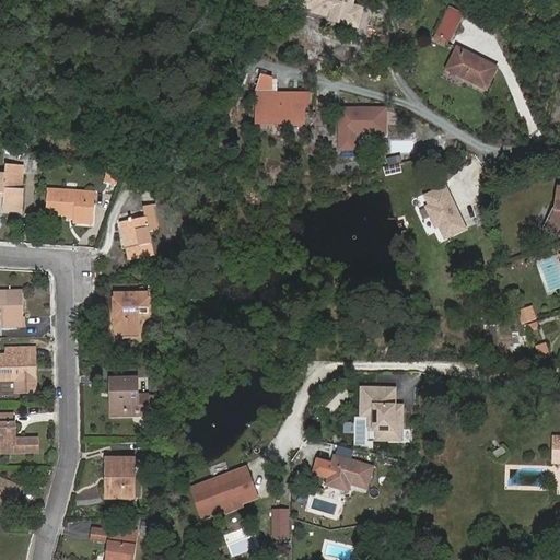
[(363,9),(352,6),(349,4),(349,0),(306,0),(304,7),(313,9),(313,12),(330,16),(348,21),(347,25),(358,27),(363,9)]
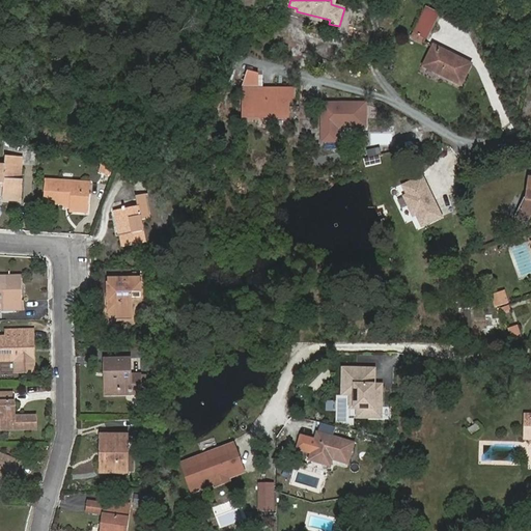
[(426,7),(414,32),(425,37),(426,37),(438,14),(426,7)]
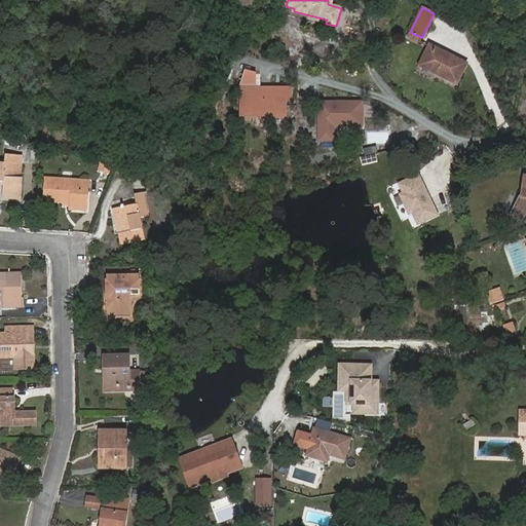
[(420,42),(422,37),(421,37),(410,32),(408,36),(420,42)]
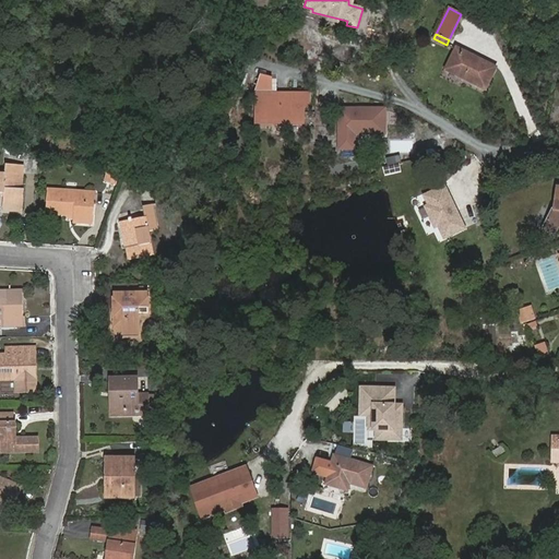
[(496,68),(458,48),(447,70),(485,88),(496,68)]
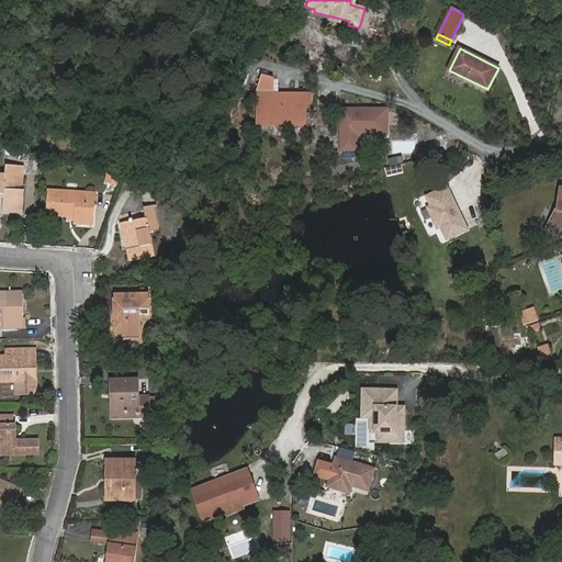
[(274,80),(261,77),(257,92),(273,92),(274,80)]
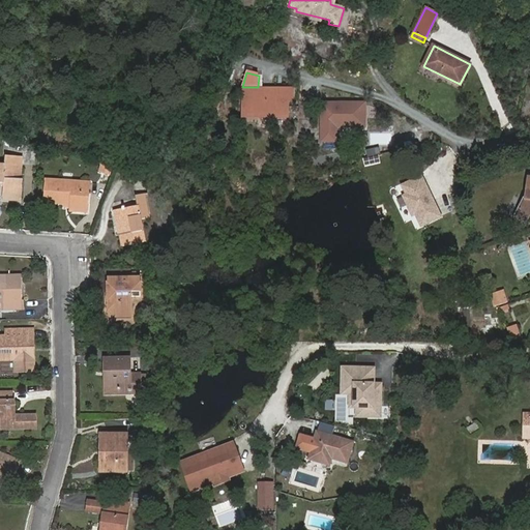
[(293,100),(293,90),(243,90),(243,116),(288,116),(288,100),(293,100)]
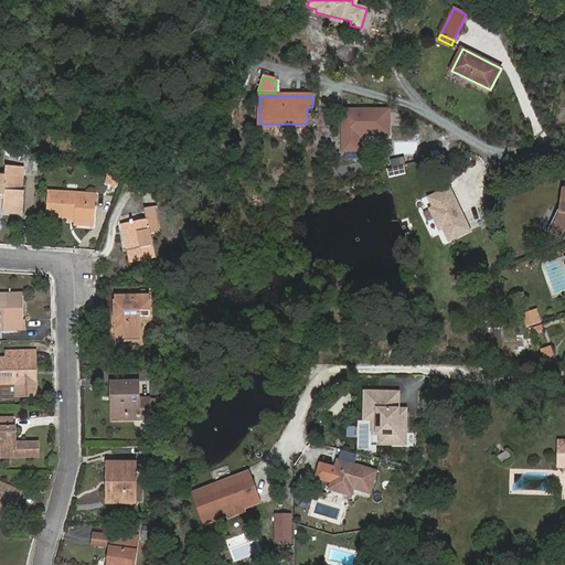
[(358,150),(358,135),(388,135),(388,110),(343,110),(343,150),(358,150)]
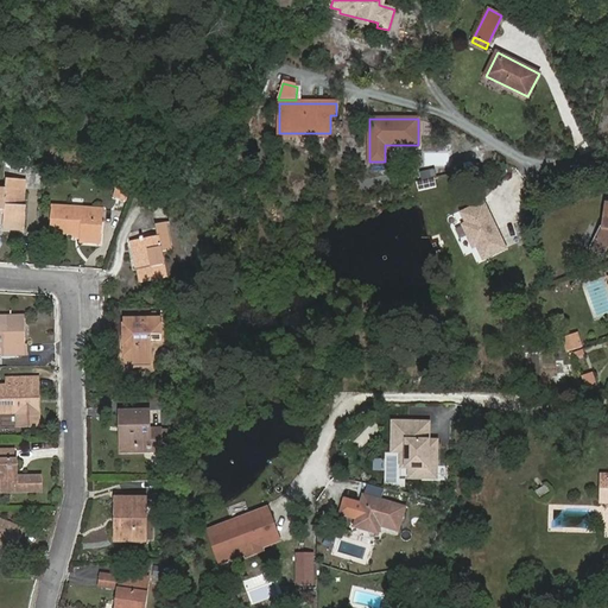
[(4,229),(25,230),(26,206),(24,206),(25,179),(6,178),(6,188),(0,188),(0,209),(4,210),(4,229)]
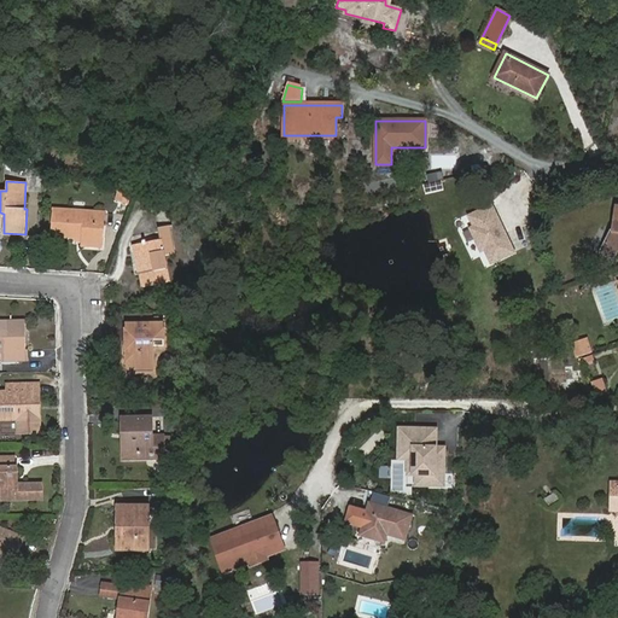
[(128,203),(130,194),(118,192),(116,199),(128,203)]
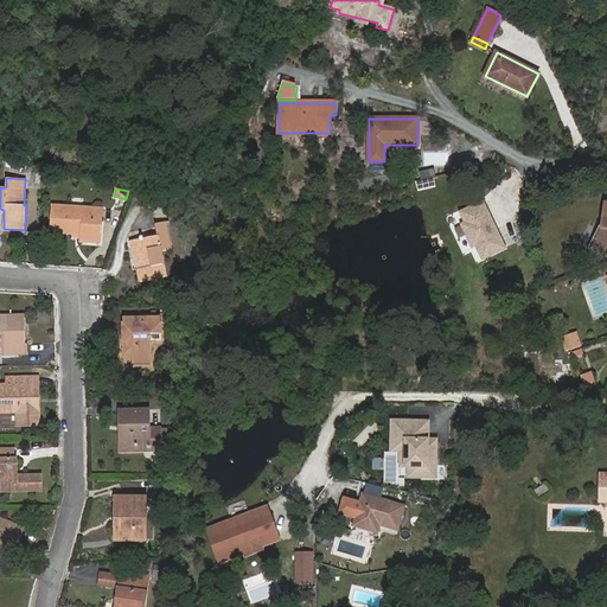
[(483,259),(505,248),(483,202),(461,212),(466,223),(462,225),(473,247),(477,244),(483,259)]
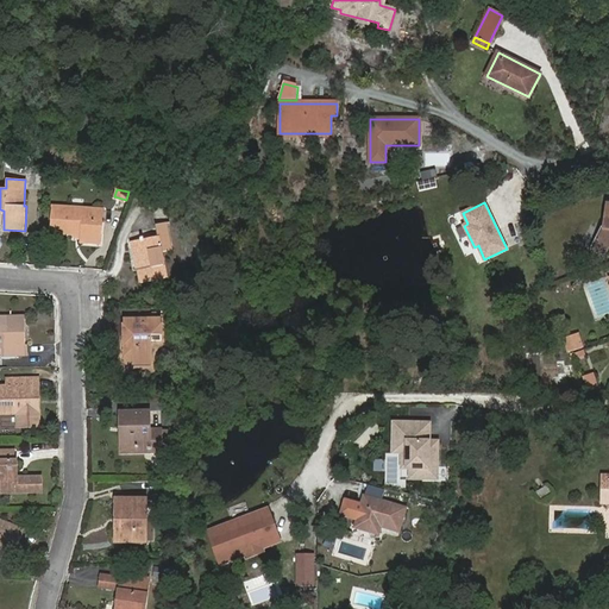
[(608,203),(607,203),(603,228),(595,244),(607,250),(608,246),(608,203)]
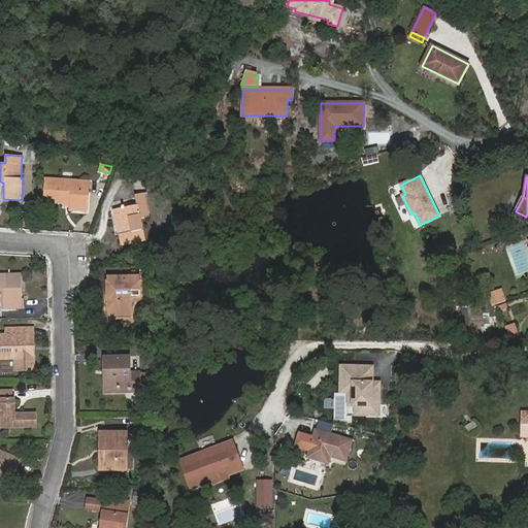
[(88,208),(89,182),(45,179),(43,202),(69,203),(69,207),(88,208)]
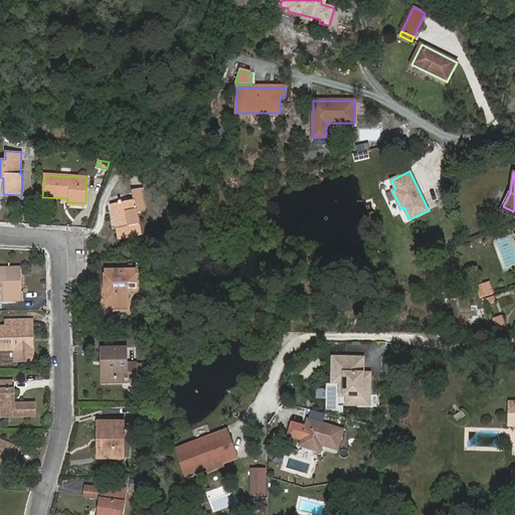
[(118,229),(120,239),(141,234),(137,213),(145,211),(140,188),(132,190),(134,200),(113,204),(116,219),(119,218),(121,228),(118,229)]
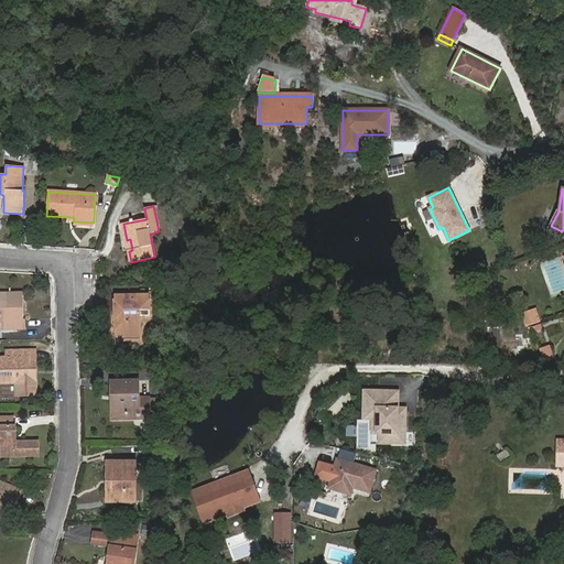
[(0,321),(1,322),(1,331),(25,329),(25,320),(23,320),(23,294),(0,295),(0,321)]
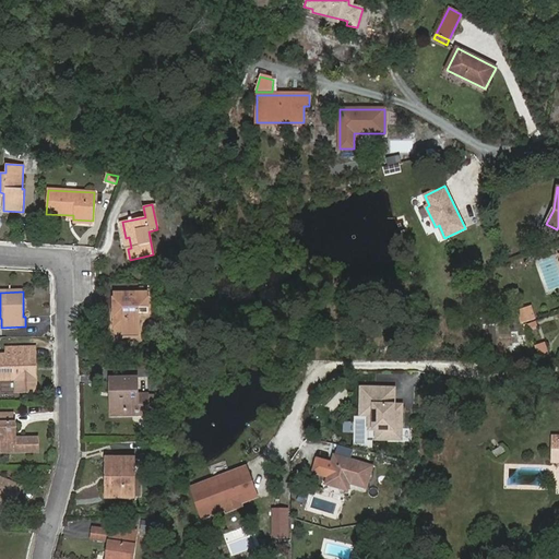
[(115,293),(115,335),(140,335),(140,313),(150,313),(150,293),(115,293)]
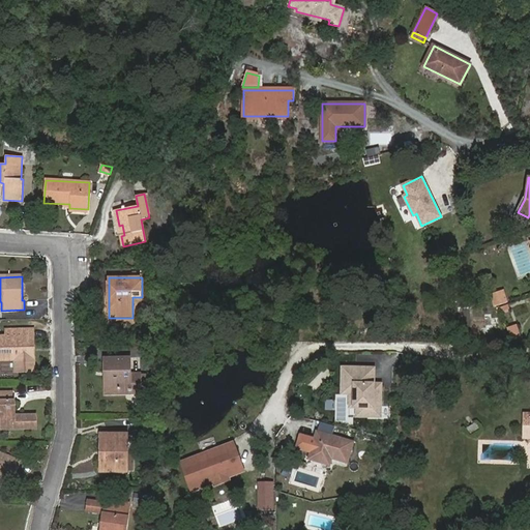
[(503,290),(497,292),(502,304),(507,302),(503,290)]
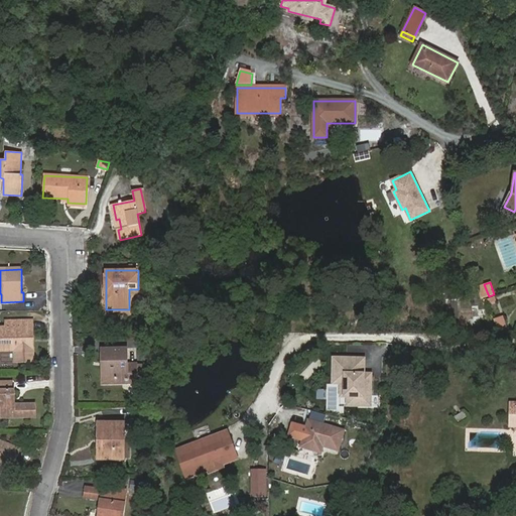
[(491,318),(495,333),(505,330),(502,315),(491,318)]
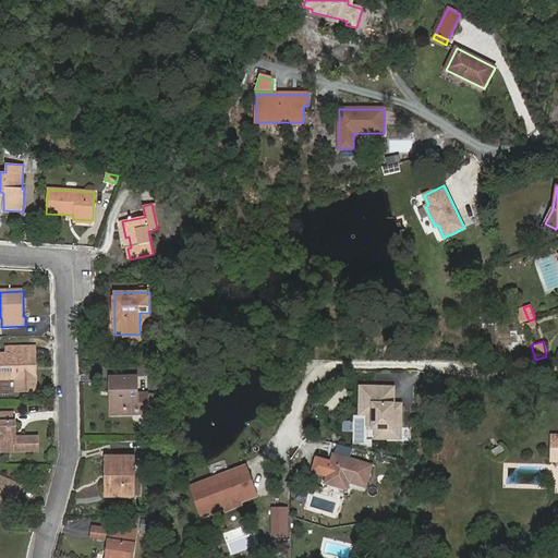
[(0,378),(16,378),(16,390),(35,390),(34,347),(7,348),(7,354),(0,353),(0,378)]
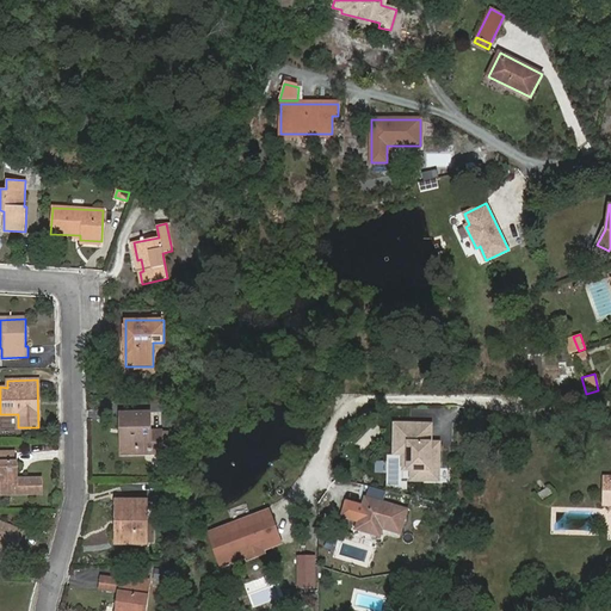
[(149,449),(150,454),(162,452),(161,431),(150,432),(149,413),(119,413),(121,429),(124,427),(125,449),(149,449)]
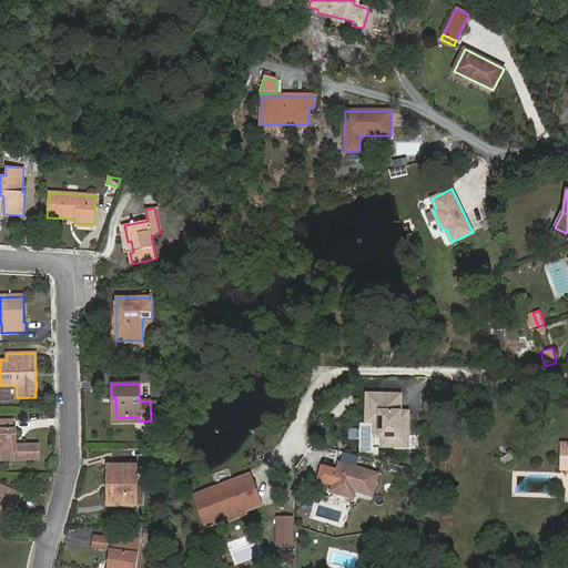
[(403,395),(365,394),(365,425),(373,425),(372,437),(378,437),(378,448),(409,448),(409,412),(402,412),(403,395)]
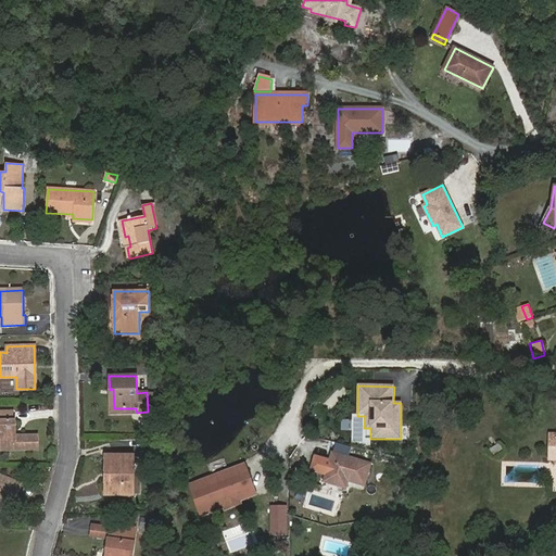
[(13,437),(13,433),(15,433),(15,420),(13,420),(12,412),(0,412),(0,450),(38,450),(38,437),(13,437)]
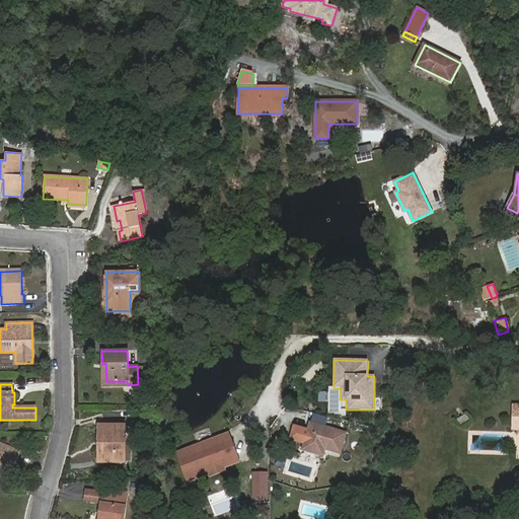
[(340,453),(346,433),(310,423),(308,430),(293,425),(288,439),(304,444),(303,449),(316,453),(318,447),(340,453)]
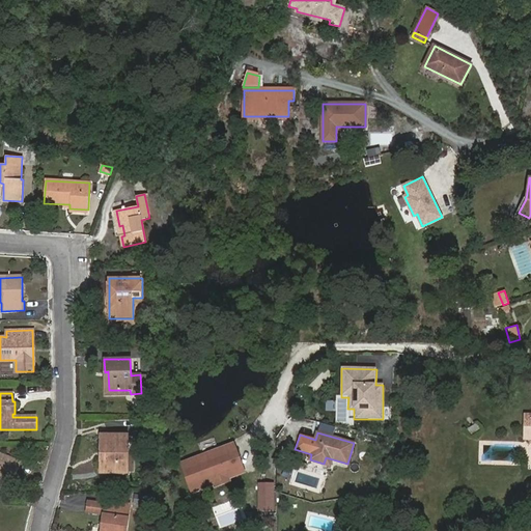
[(122,463),(128,463),(128,435),(101,435),(101,446),(104,446),(104,459),(101,459),(100,473),(122,473),(122,463)]
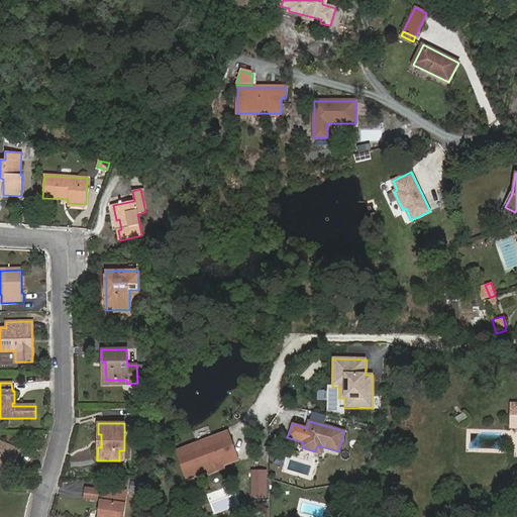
[(228,431),(177,451),(189,481),(240,460),(228,431)]
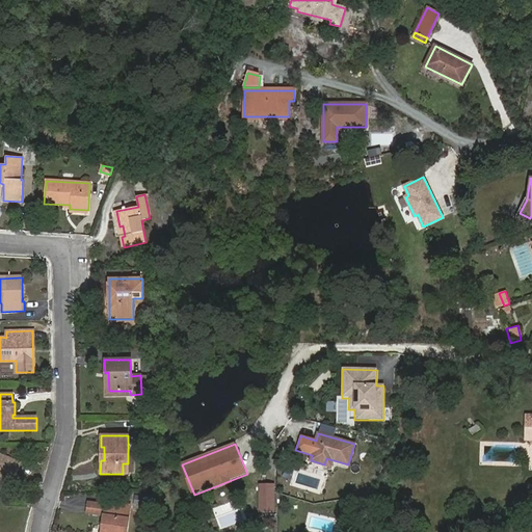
[(0,479),(1,476),(14,480),(20,462),(0,454),(0,479)]
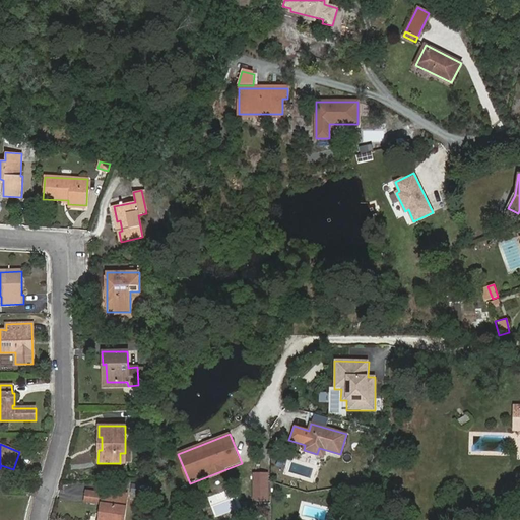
[(269,502),(269,473),(252,473),(253,503),(269,502)]
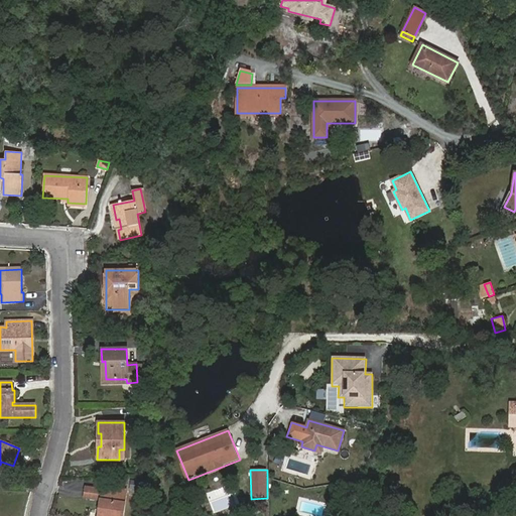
[(123,515),(127,490),(103,487),(99,514),(108,515),(107,515),(123,515)]
